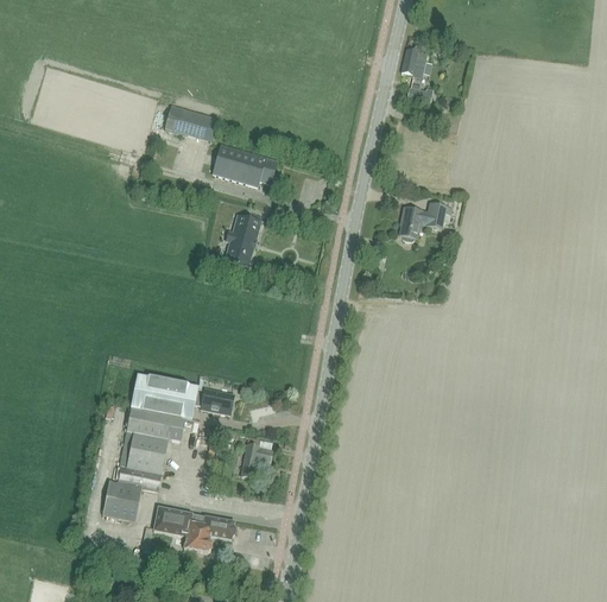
[(432,62),(428,61),(429,52),(406,48),(402,69),(424,74),(425,71),(430,73),(432,62)]
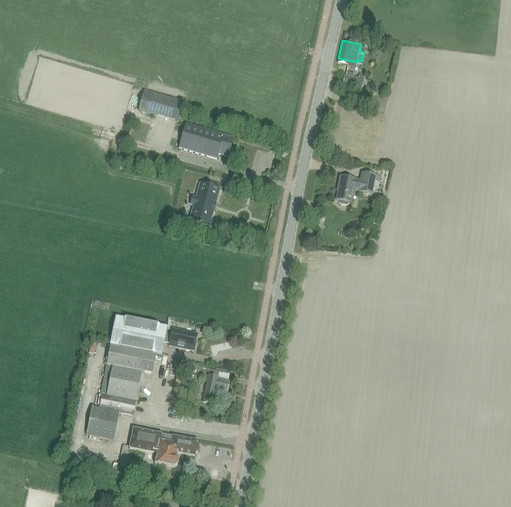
[(347,68),(347,72),(345,72),(344,81),(363,86),(365,74),(360,73),(359,75),(354,74),(355,69),(347,68)]
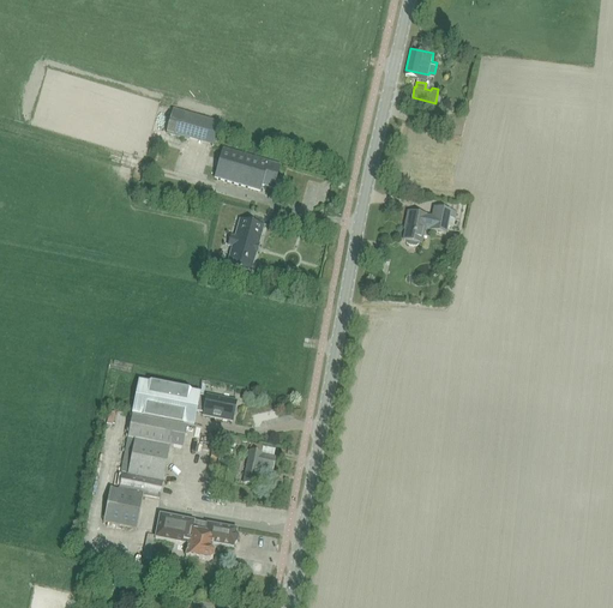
[(218,118),(184,108),(174,104),(167,128),(212,140),(218,118)]
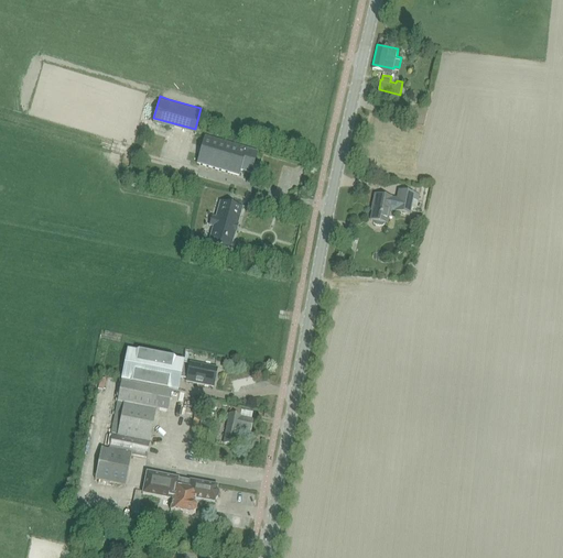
[(401,107),(396,105),(392,111),(399,115),(401,107)]
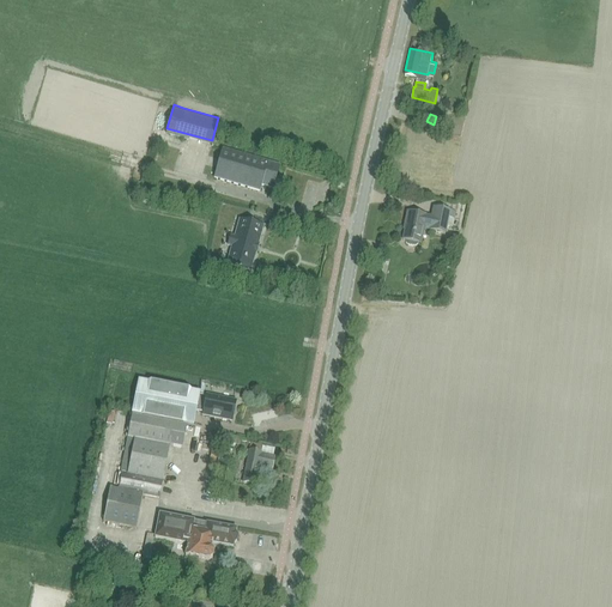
[(261,186),(264,180),(274,183),(282,161),(224,144),(216,173),(261,186)]
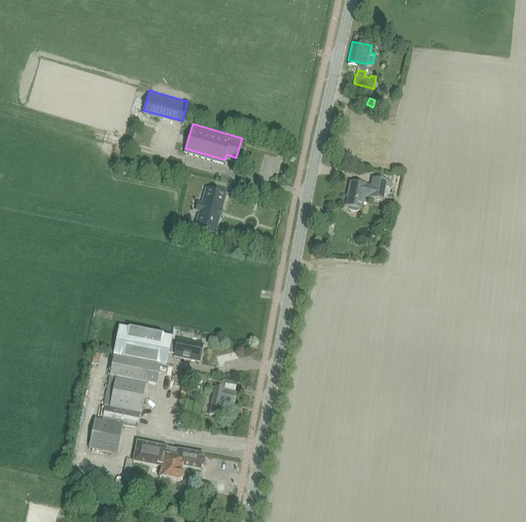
[(347,189),(347,193),(349,193),(347,202),(349,203),(350,205),(351,206),(352,207),(356,207),(358,208),(359,207),(360,205),(361,205),(364,193),(382,197),(384,192),(389,193),(392,179),(387,178),(375,175),(373,182),(350,177),(347,189)]
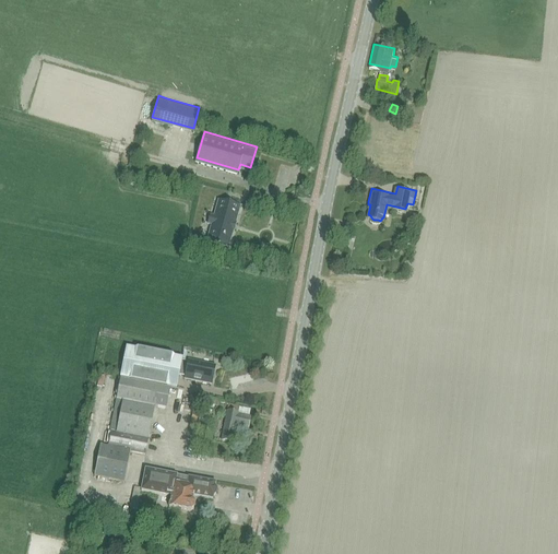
[(227,242),(239,202),(220,196),(215,212),(211,210),(208,219),(214,221),(210,236),(227,242)]
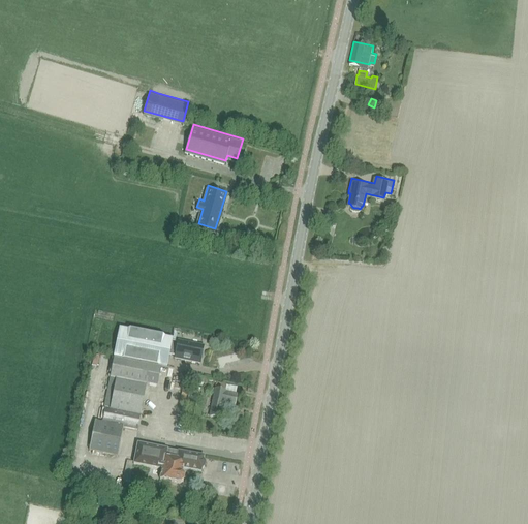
[(169,350),(173,338),(173,335),(120,325),(115,352),(167,363),(169,350)]
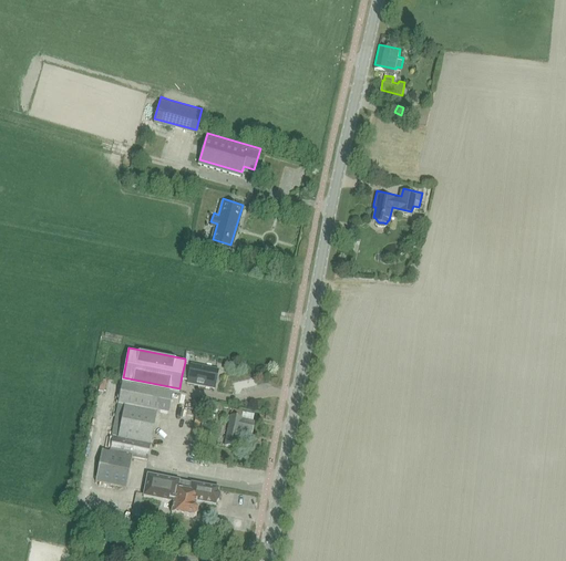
[(185,362),(182,375),(188,377),(188,380),(215,384),(216,377),(216,375),(215,375),(214,374),(215,366),(217,366),(217,365),(192,361),(192,363),(185,362)]
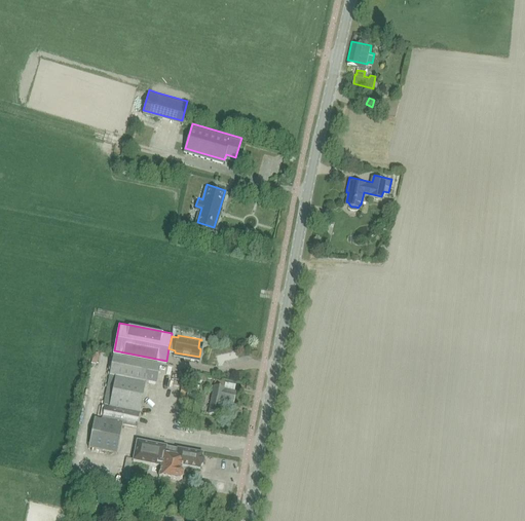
[(156,380),(160,362),(113,352),(110,371),(104,402),(105,402),(102,416),(95,414),(89,444),(117,449),(123,420),(138,423),(140,409),(146,378),(156,380)]
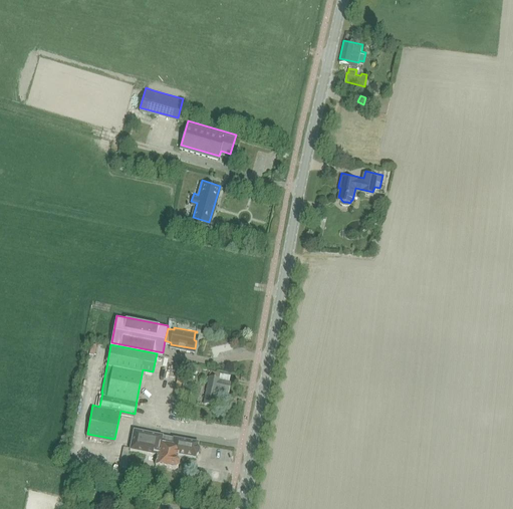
[(202,368),(203,363),(193,362),(193,361),(188,360),(187,369),(191,369),(192,366),(202,368)]
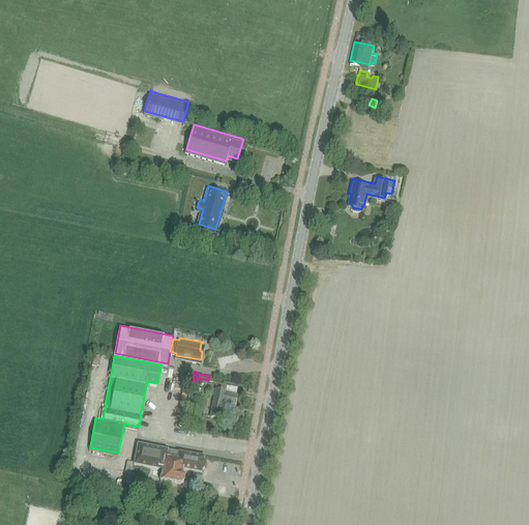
[(217,378),(216,385),(210,413),(223,415),(226,400),(236,402),(238,390),(228,388),(228,387),(227,387),(229,380),(217,378)]
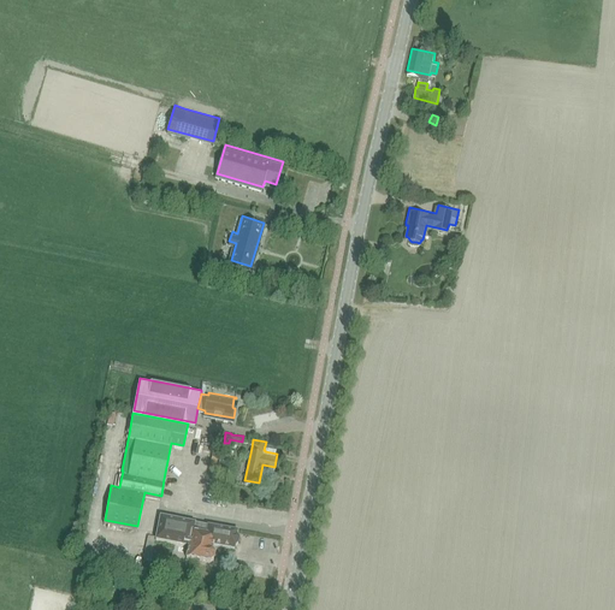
[(230,492),(232,485),(225,484),(226,477),(222,477),(219,490),(230,492)]
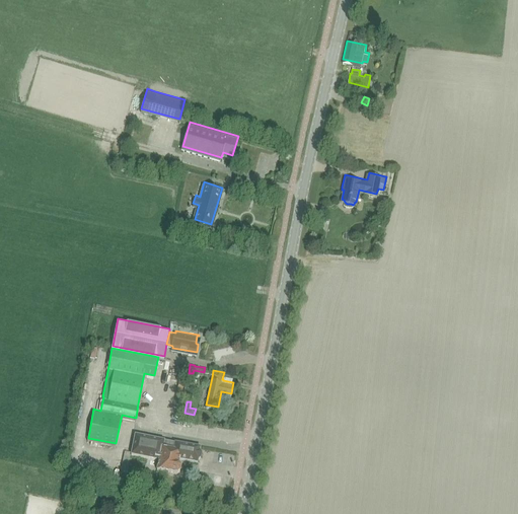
[(180,456),(199,459),(199,456),(202,454),(203,449),(201,447),(202,444),(176,439),(175,440),(165,438),(165,437),(136,431),(133,451),(160,456),(160,457),(158,466),(178,470),(178,469),(180,468),(181,463),(179,460),(180,456)]
